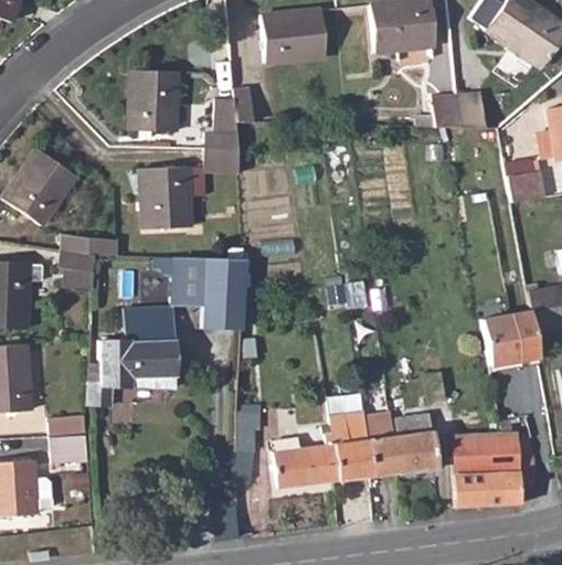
[(427,0),(380,0),(369,1),(373,50),(433,42),(427,0)]
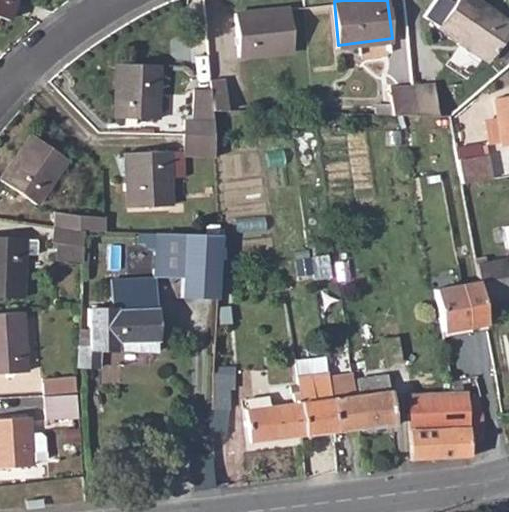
[(508,17),(477,0),(457,0),(442,29),(496,58),(508,34),(508,17)]
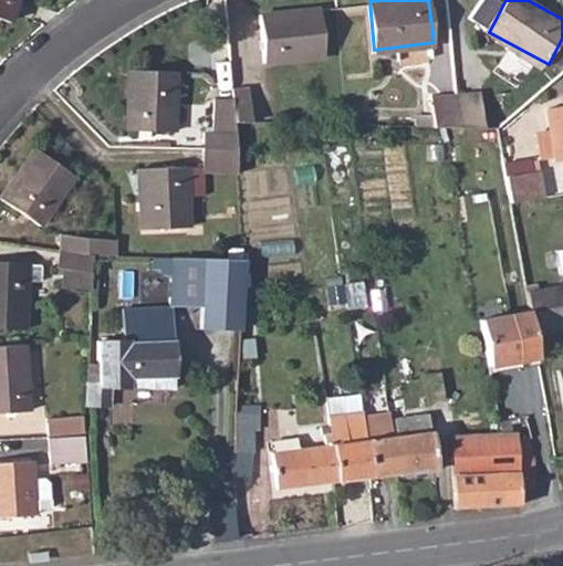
[(318,8),(257,14),(262,62),(323,55),(318,8)]
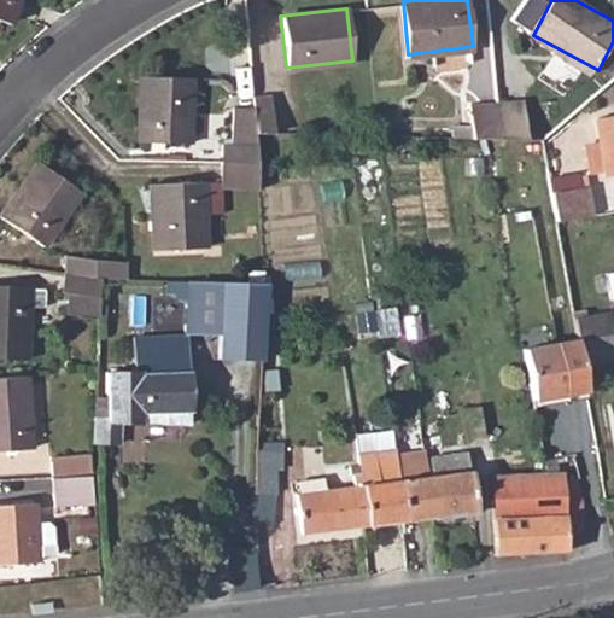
[(194,77),(144,77),(142,143),(193,141),(194,77)]
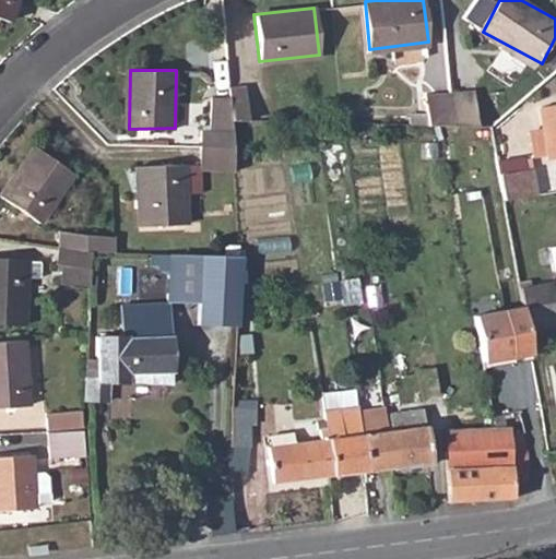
[(247,86),(231,87),(232,97),(235,120),(251,121),(247,86)]
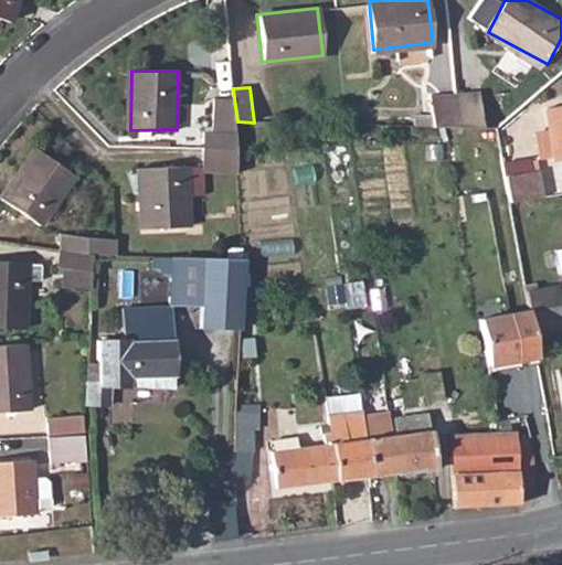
[(480,91),(455,93),(459,127),(486,128),(480,91)]
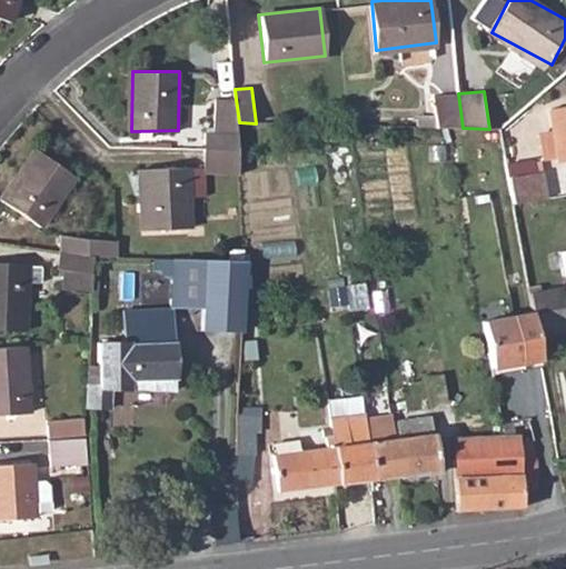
[(458,93),(435,96),(438,128),(449,128),(463,128),(458,93)]
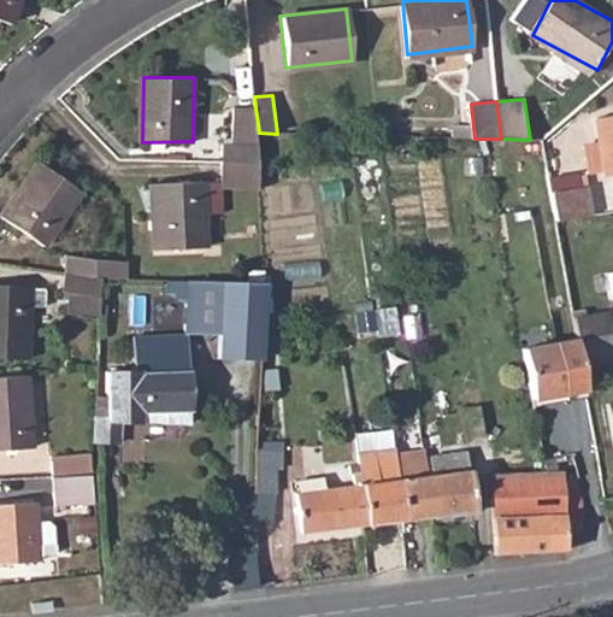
[(223,144),(224,160),(260,160),(259,133),(255,107),(235,107),(234,144),(223,144)]
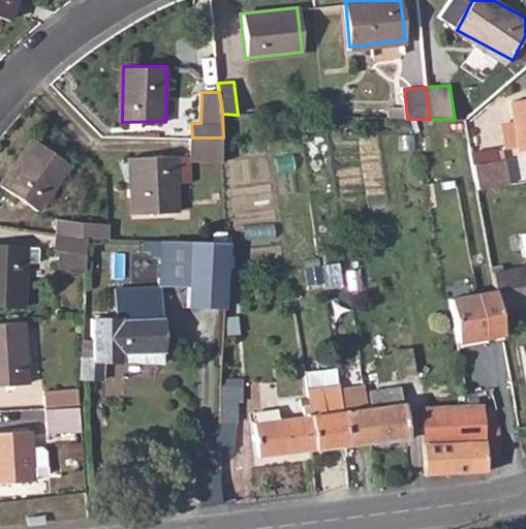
[(525,98),(514,100),(523,150),(525,149),(525,98)]
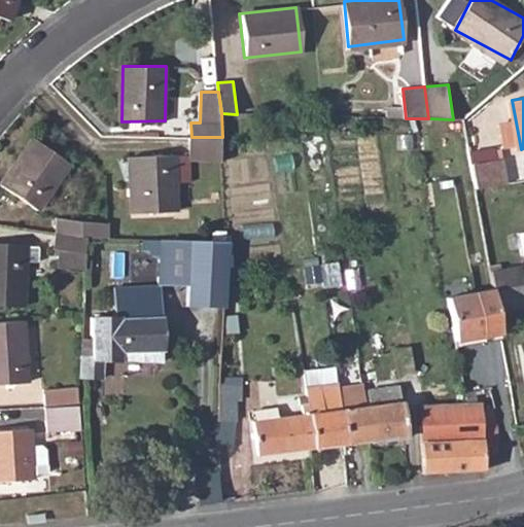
[(505,144),(518,142),(514,118),(501,120),(505,144)]
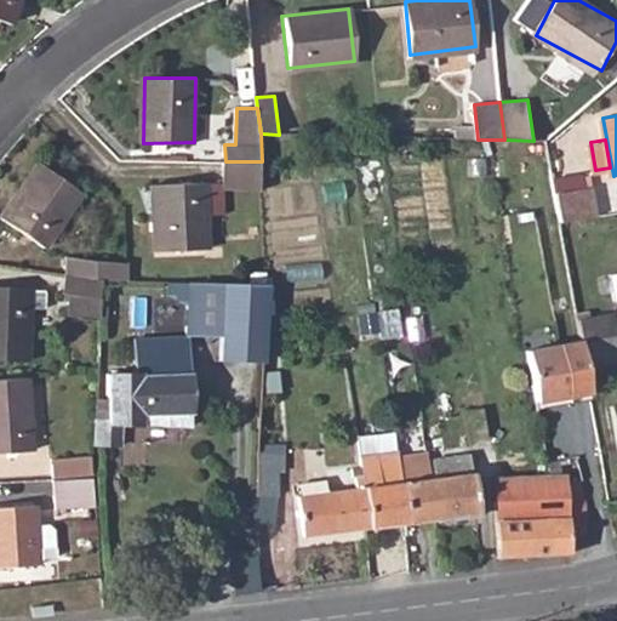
[(38,160),(4,216),(47,240),(81,187),(38,160)]
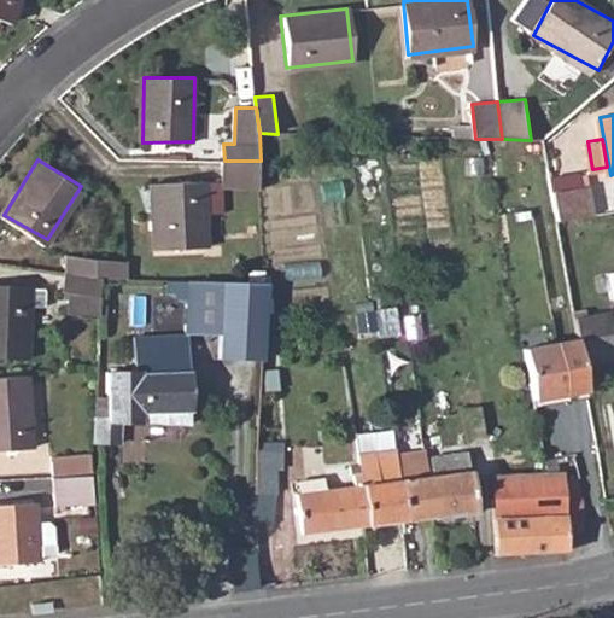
[(261,161),(224,161),(224,181),(150,182),(150,248),(203,246),(203,211),(224,211),(224,187),(263,188),(261,161)]
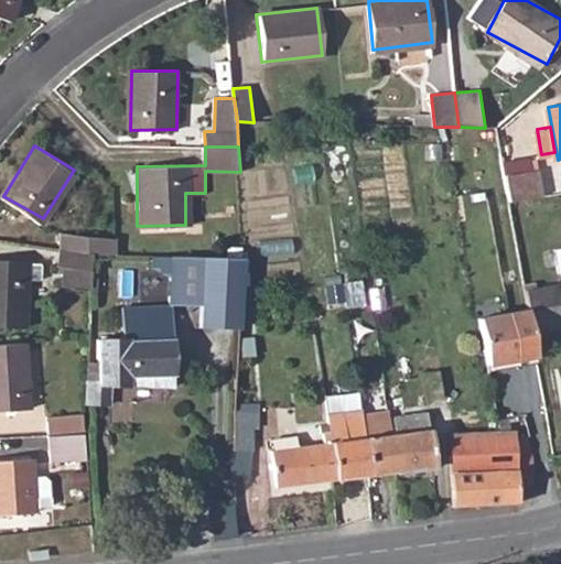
[(541,171),(507,176),(511,201),(546,195),(541,171)]
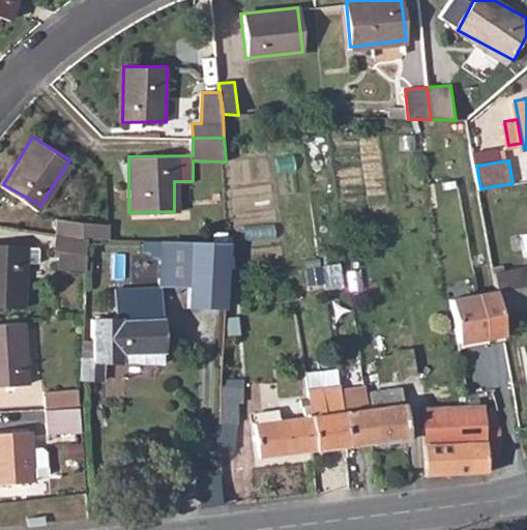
[(60,215),(58,231),(90,236),(109,237),(107,221),(60,215)]
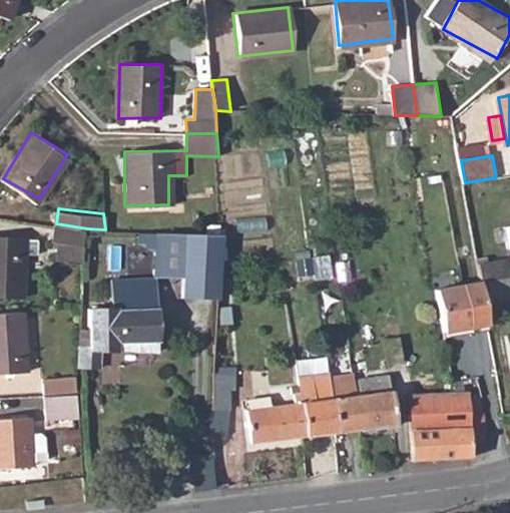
[(56,223),(54,240),(63,241),(86,244),(87,228),(56,223)]
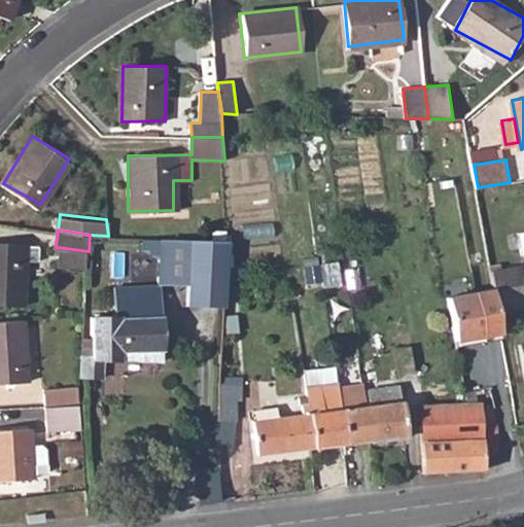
[(0,302),(26,303),(27,264),(28,243),(29,241),(0,239),(0,302)]
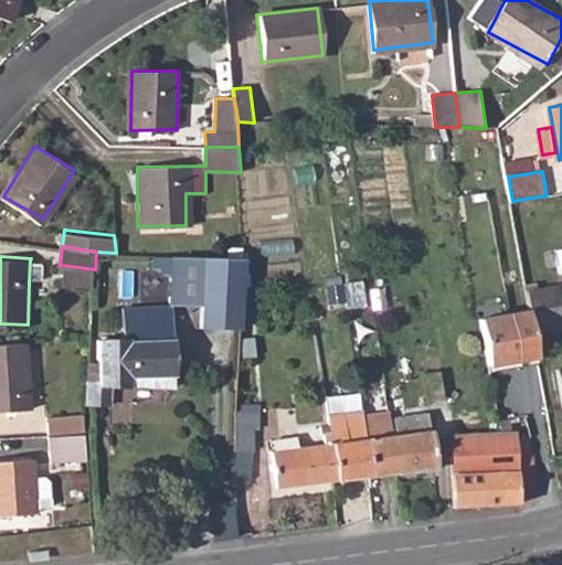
[(88,363),(87,403),(113,405),(115,385),(176,388),(171,311),(199,309),(199,331),(240,334),(245,259),(173,256),(169,307),(123,309),(123,341),(99,340),(99,363),(88,363)]
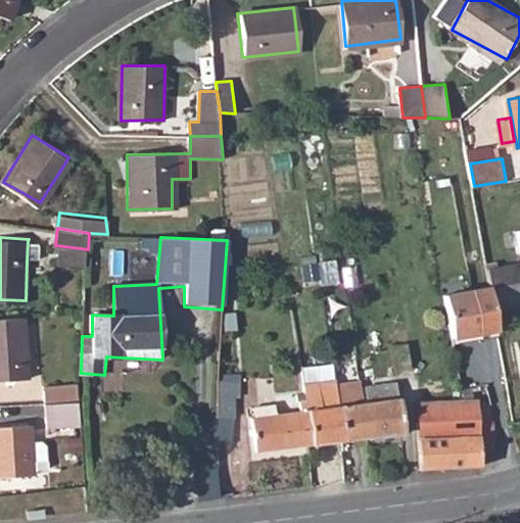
[(28,241),(27,262),(39,263),(39,241),(28,241)]
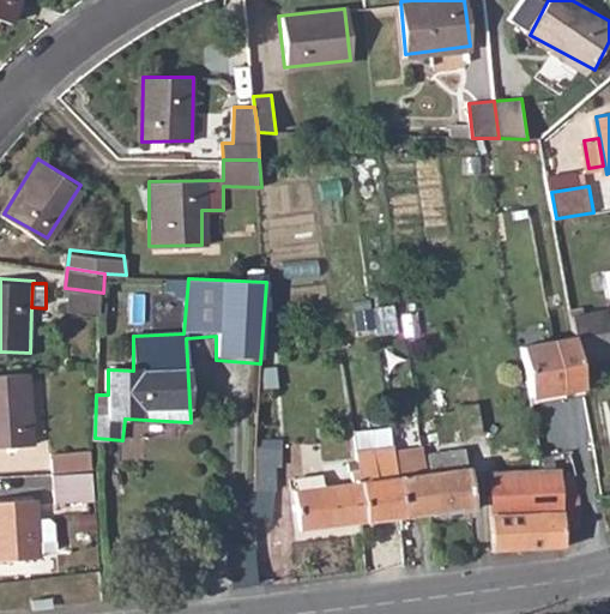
[(76,289),(73,311),(101,314),(103,293),(76,289)]
